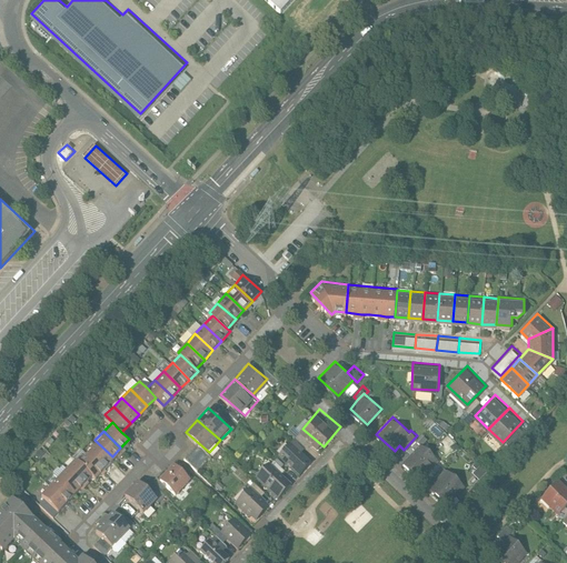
[(420,441),(423,443),(429,435),(424,431),(408,448),(411,451),(420,441)]
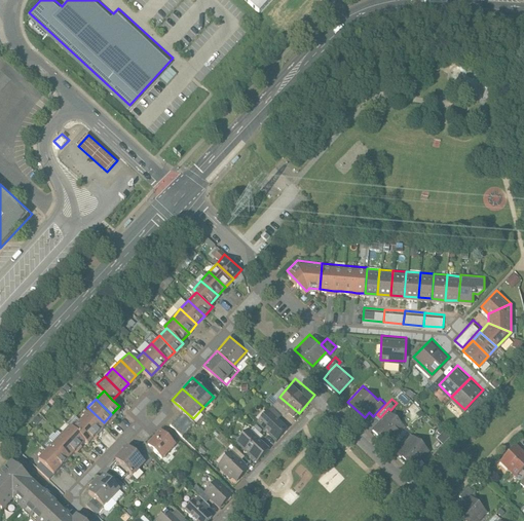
[(273,403),(257,421),(276,438),(292,419),(273,403)]
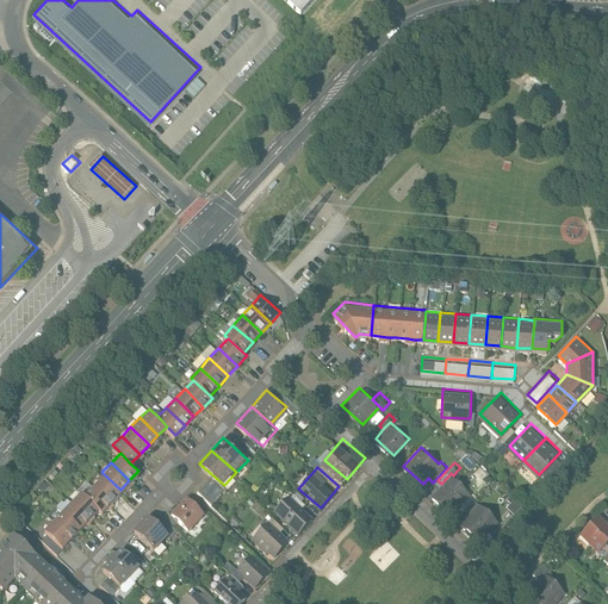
[(101,472),(93,480),(111,499),(121,490),(101,472)]
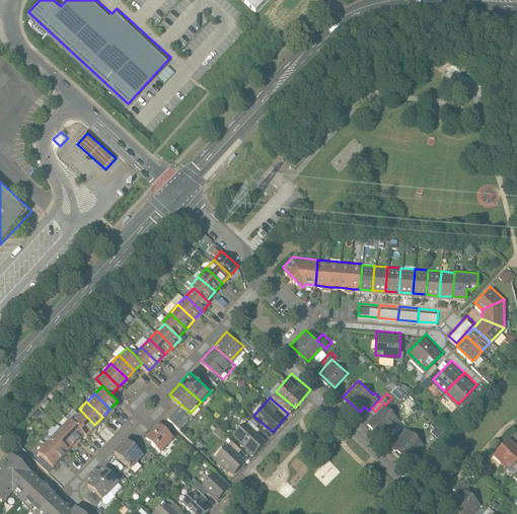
[(375,412),(367,420),(384,436),(400,419),(385,405),(383,402),(375,412)]
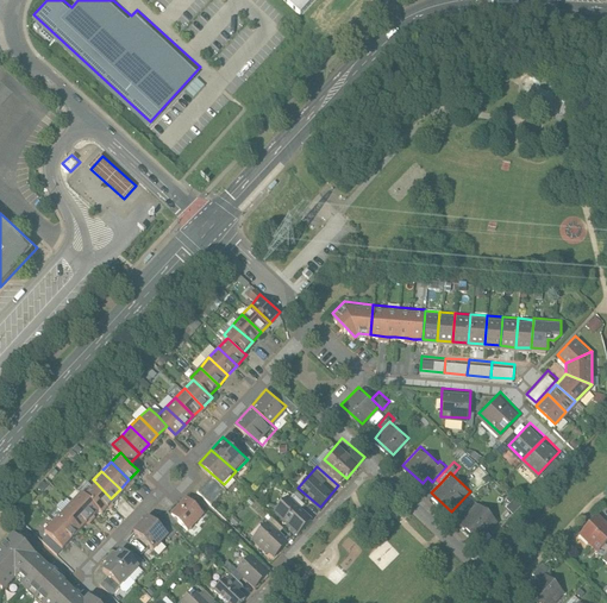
[(93,479),(83,489),(98,503),(101,507),(111,498),(93,479)]
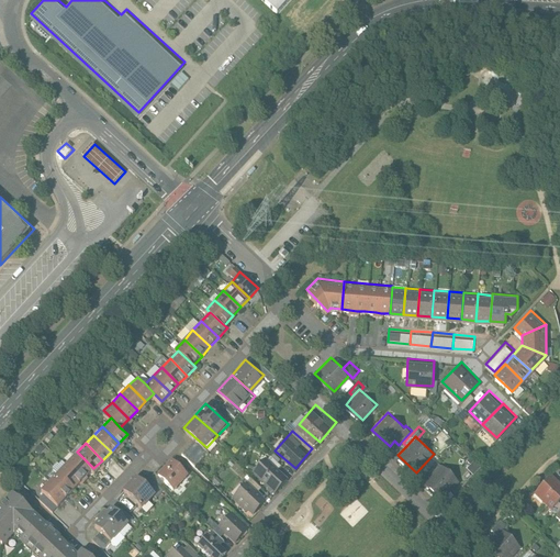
[(74,448),(65,457),(81,474),(90,465),(77,452),(74,448)]
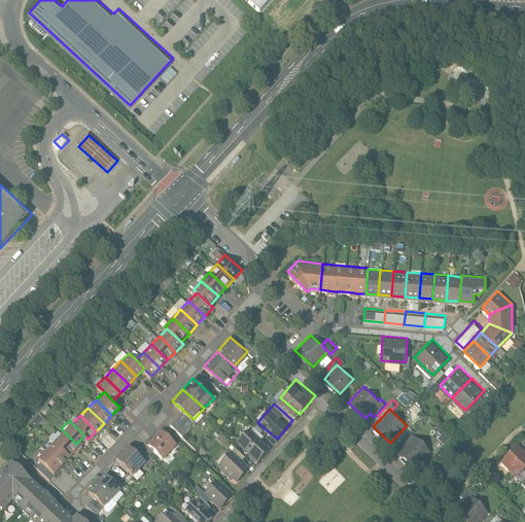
[(257,459),(272,444),(251,425),(237,440),(257,459)]
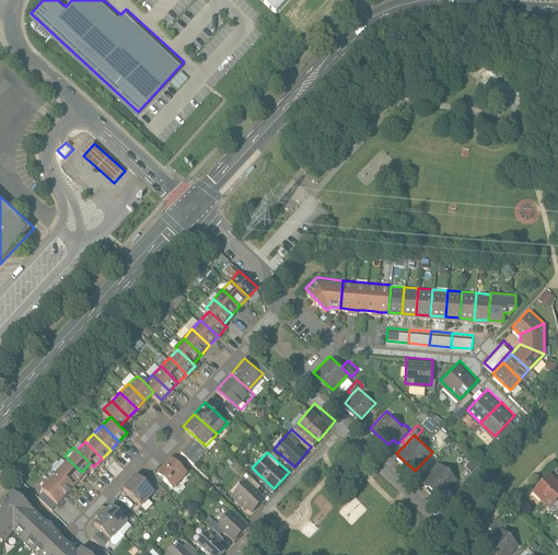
[(189,469),(172,453),(158,471),(175,486),(189,469)]
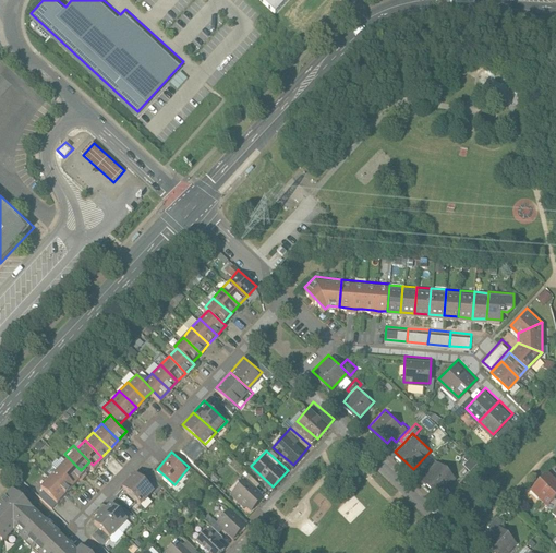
[(64,454),(56,461),(73,479),(81,470),(64,454)]
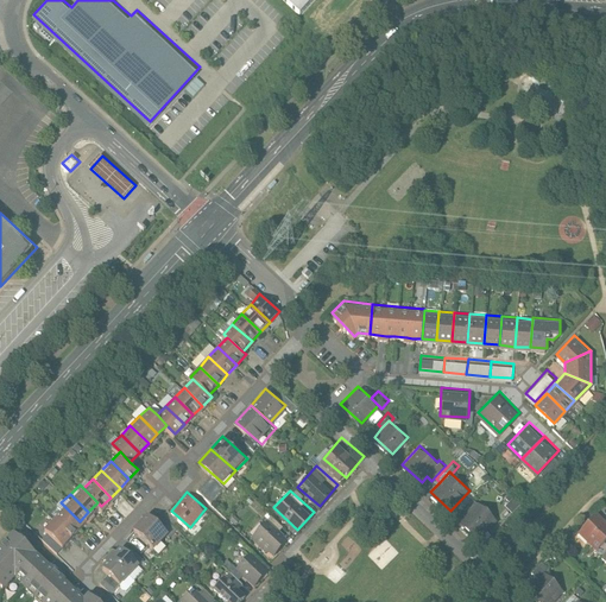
[(468,509),(478,499),(473,495),(464,506),(468,509)]
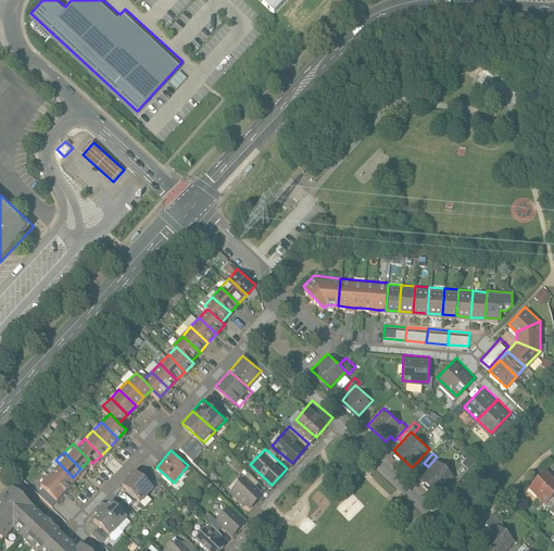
[(455,473),(438,456),(437,456),(428,466),(419,475),(438,492),(455,473)]
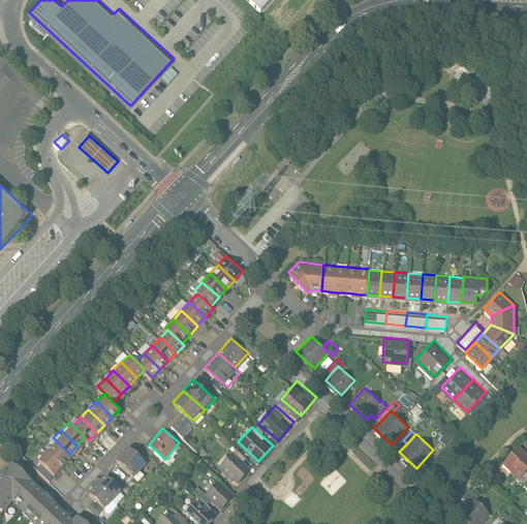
[(53,437),(45,445),(61,461),(69,454),(53,437)]
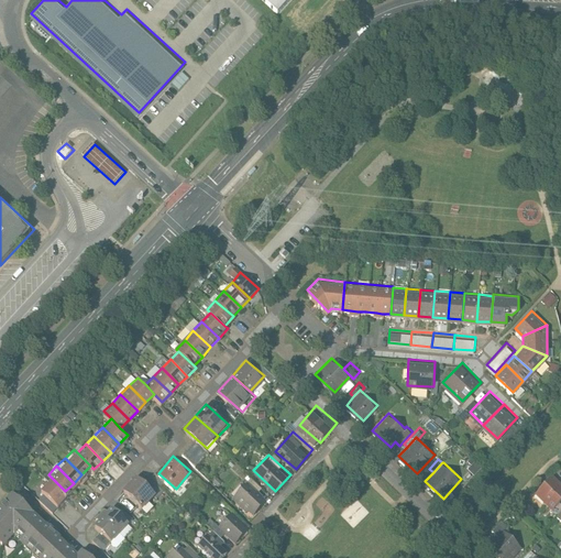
[(560,477),(553,471),(536,490),(553,506),(560,500),(560,477)]
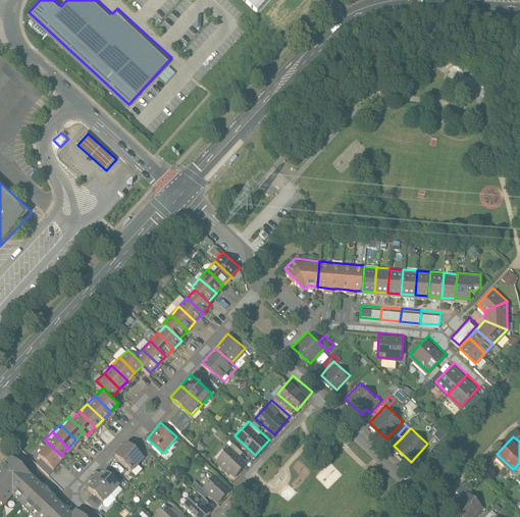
[(45,440),(37,448),(52,463),(60,455),(45,440)]
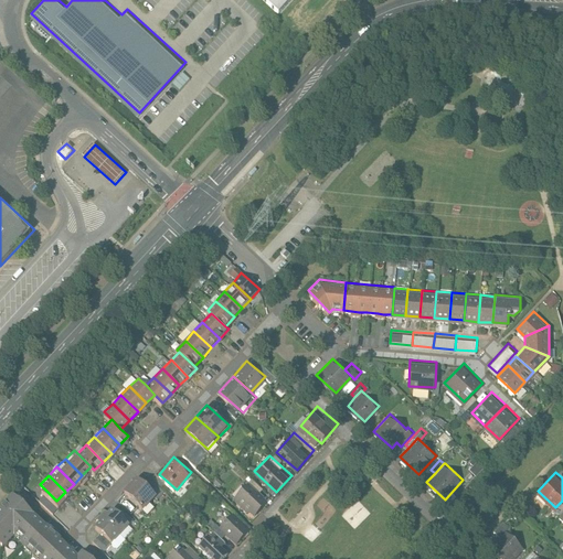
[(159,493),(137,475),(124,492),(146,509),(159,493)]
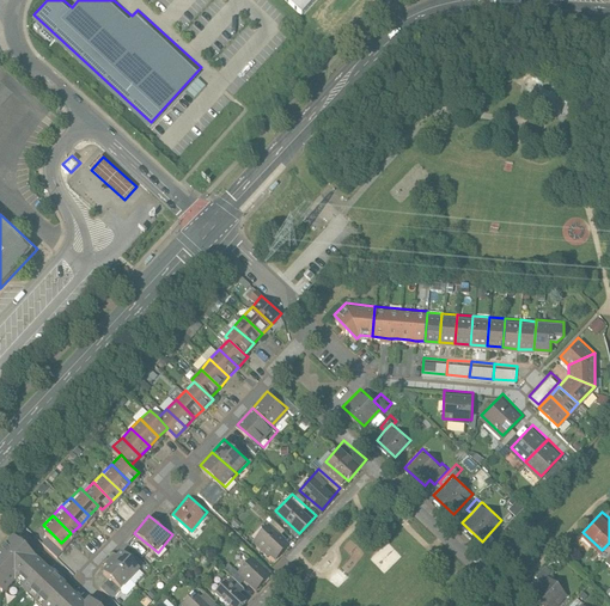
[(270,518),(254,538),(276,557),(294,537),(270,518)]
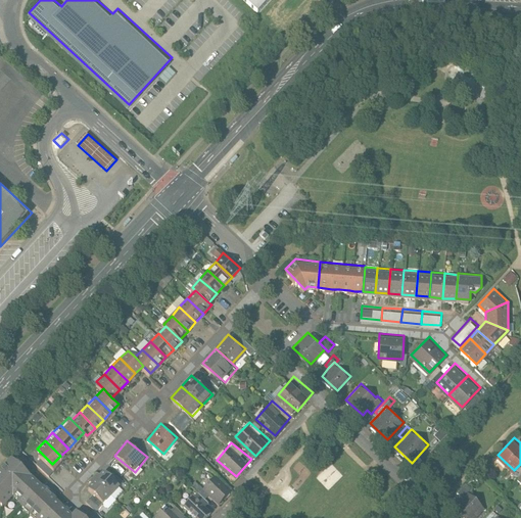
[(13,454),(0,467),(0,498),(5,504),(15,492),(34,473),(13,454)]
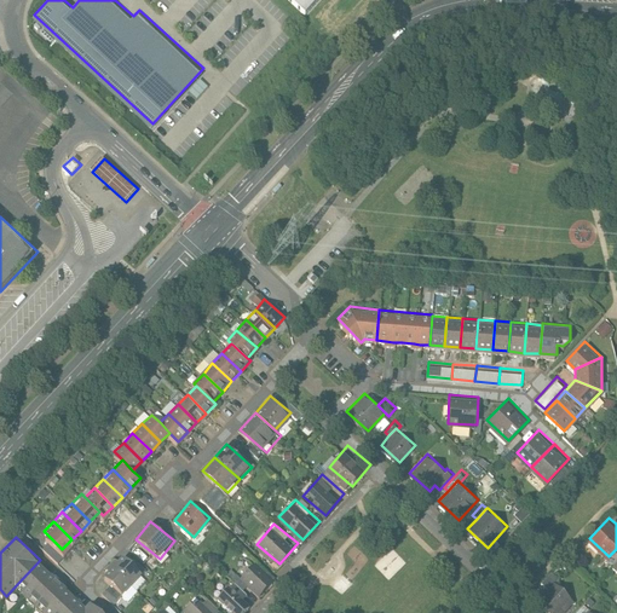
[(125,555),(115,566),(134,584),(144,574),(125,555)]
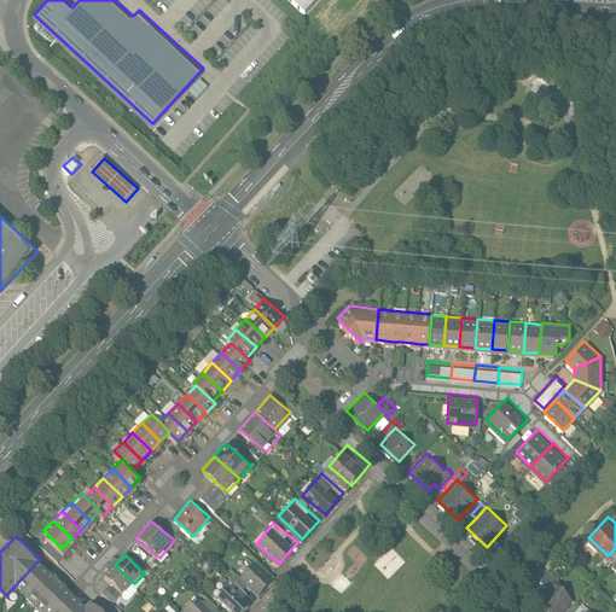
[(257,557),(242,572),(261,590),(277,575),(257,557)]
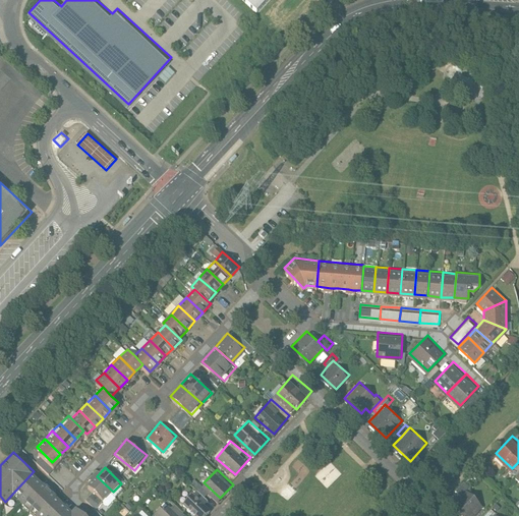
[(34,471),(15,491),(42,515),(66,515),(73,509),(34,471)]
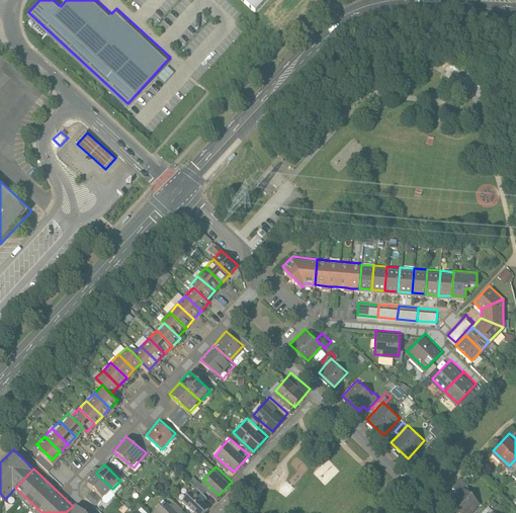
[(96,474),(87,483),(103,498),(112,489),(96,474)]
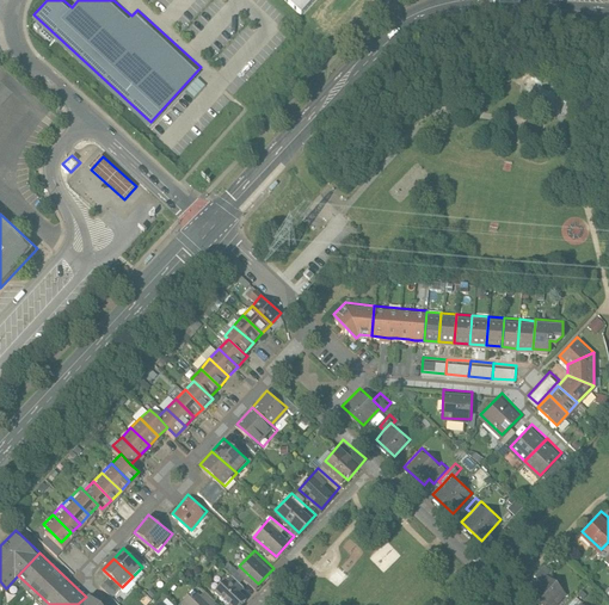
[(547,570),(548,572),(553,567),(546,560),(536,570),(541,575),(547,570)]
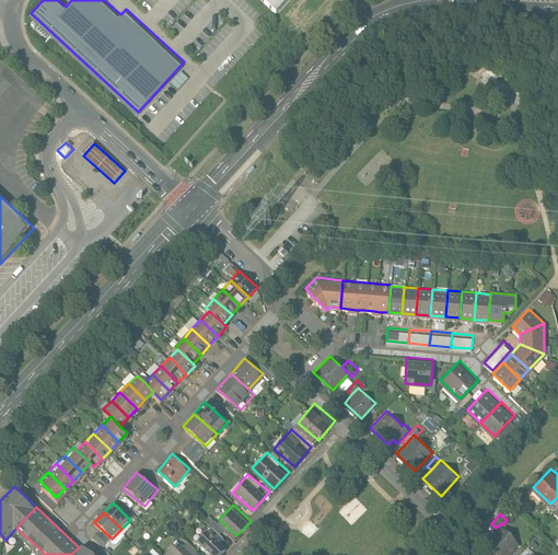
[(198,539),(216,554),(218,554),(229,544),(222,538),(225,533),(214,522),(210,527),(198,539)]
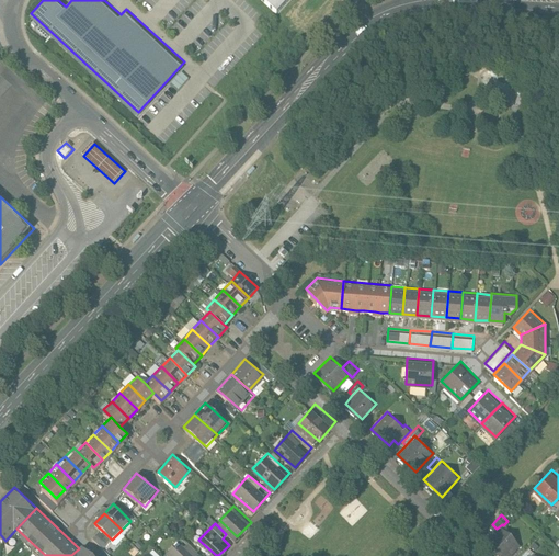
[(486,541),(501,555),(508,555),(521,542),(503,525),(502,524),(497,529),(486,541)]
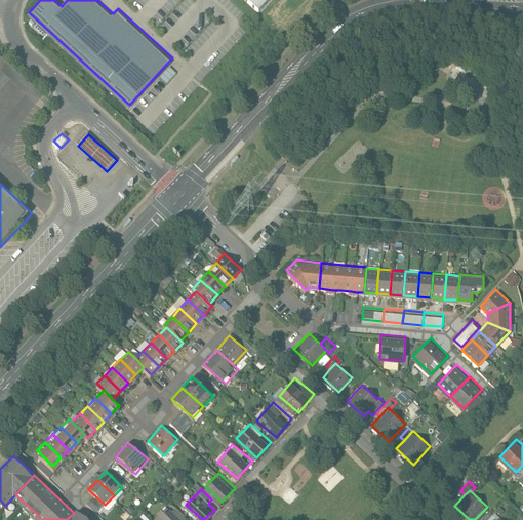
[(157,515),(162,519),(187,519),(185,518),(189,514),(177,504),(174,508),(171,505),(167,509),(165,507),(157,515)]
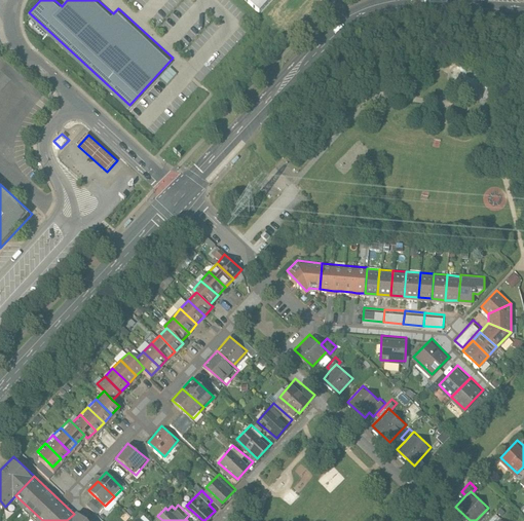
[(90,520),(79,510),(74,514),(67,520),(90,520)]
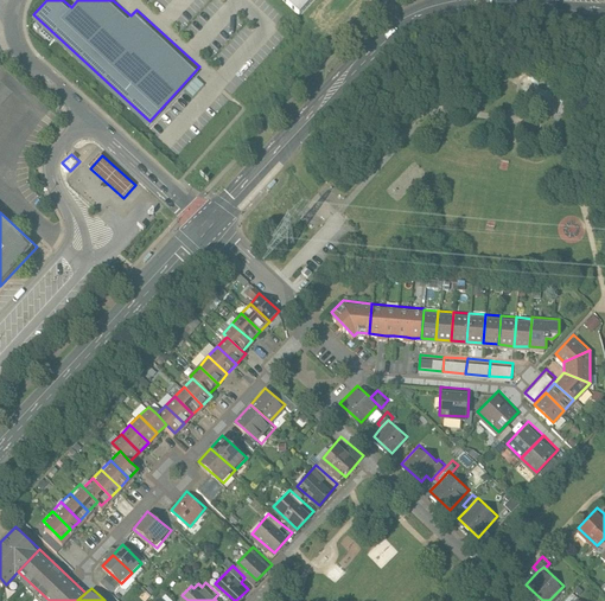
[(565,600),(572,600),(578,595),(579,594),(573,588),(564,599),(565,600)]
